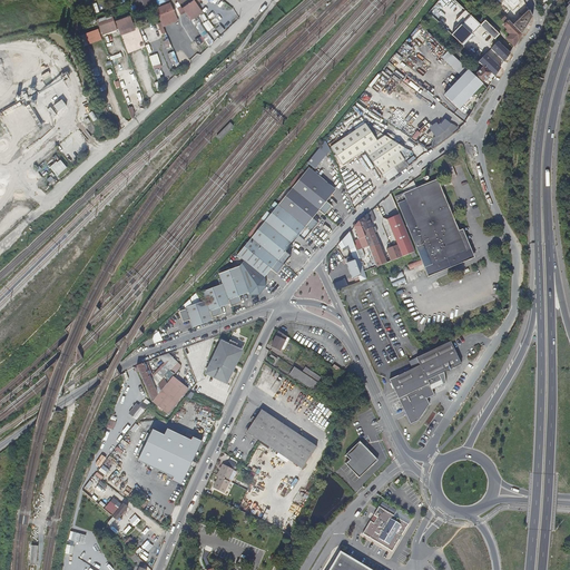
[(135,0),(134,1),(138,11),(154,6),(150,0),(135,0)]
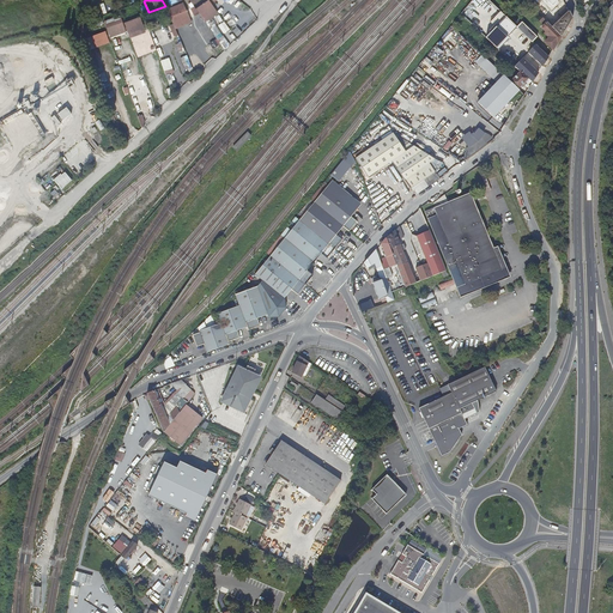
[(207,0),(195,8),(194,6),(190,8),(194,16),(199,13),(205,23),(218,13),(208,0),(207,0)]
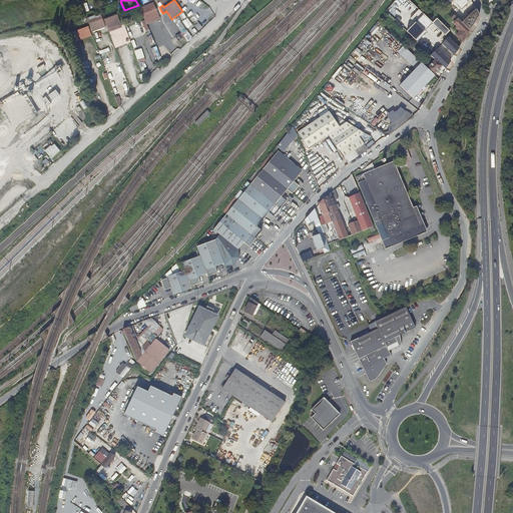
[(145,30),(148,28),(146,24),(160,17),(152,1),(139,7),(145,19),(141,21),(145,30)]
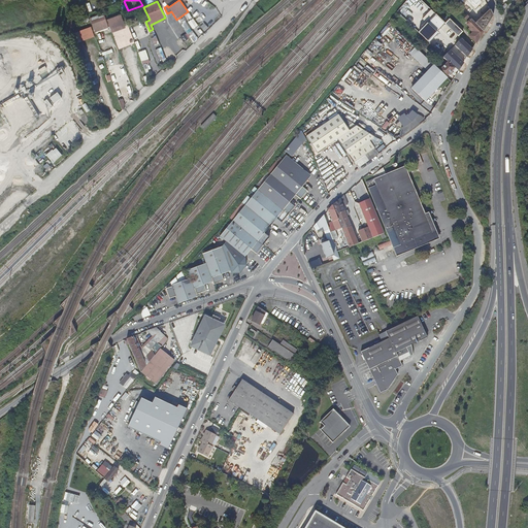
[(490,9),(476,24),(484,32),(494,17),(490,9)]
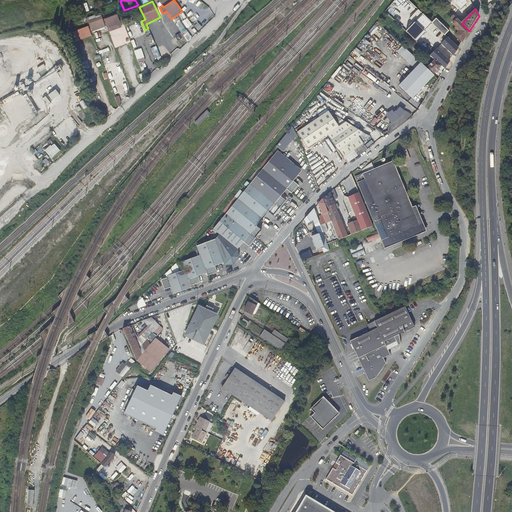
[(104,17),(109,30),(122,26),(117,12),(104,17)]
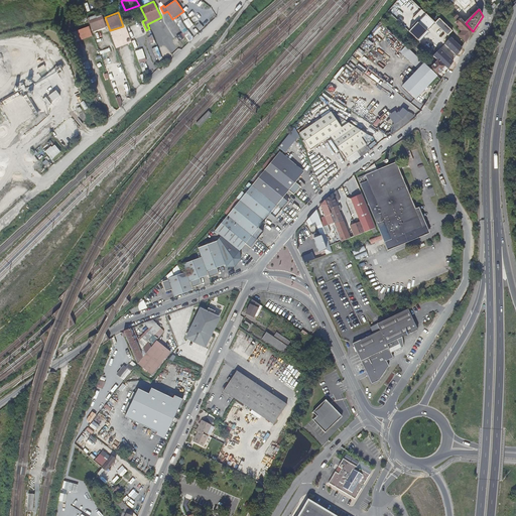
[(103,13),(90,18),(94,28),(107,23),(103,13)]
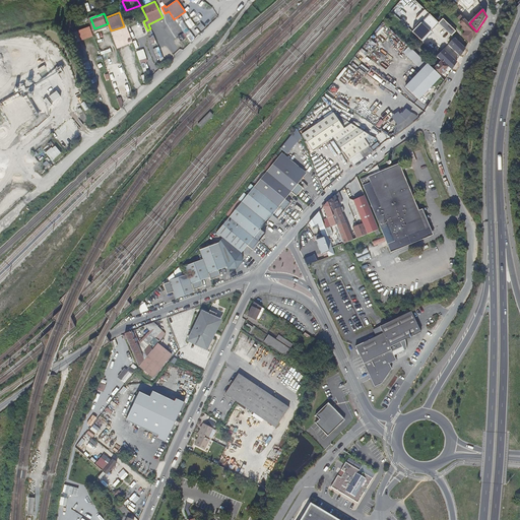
[(476,31),(469,23),(461,15),(459,17),(463,21),(460,24),(463,27),(462,28),(466,31),(462,36),(469,43),(476,31)]
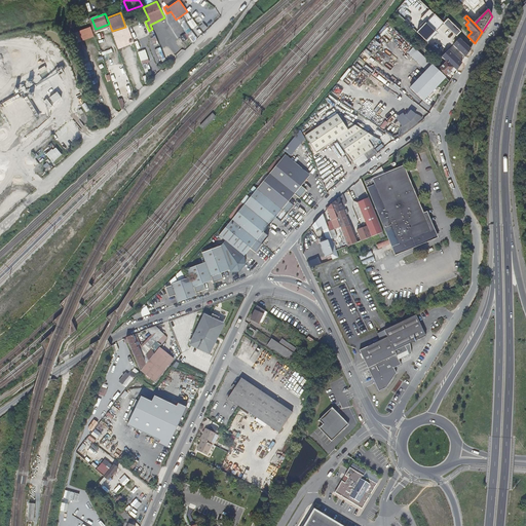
[(444,24),(457,36),(461,32),(448,20),(444,24)]
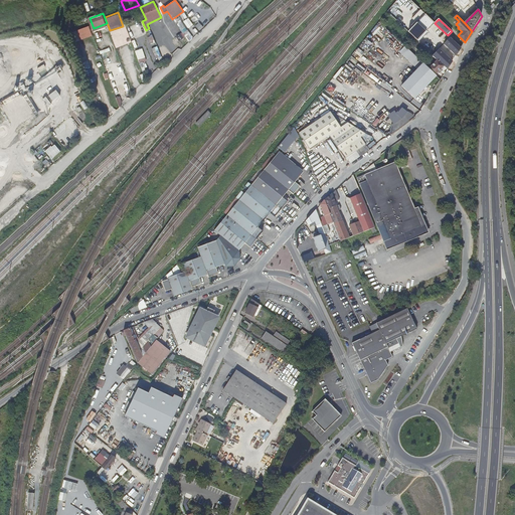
[(76,30),(79,39),(92,35),(89,26),(76,30)]
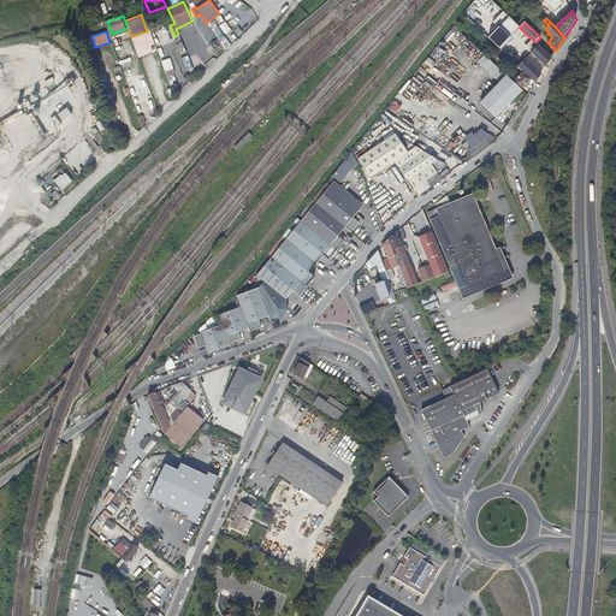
[(545,66),(551,57),(538,45),(531,52),(545,66)]
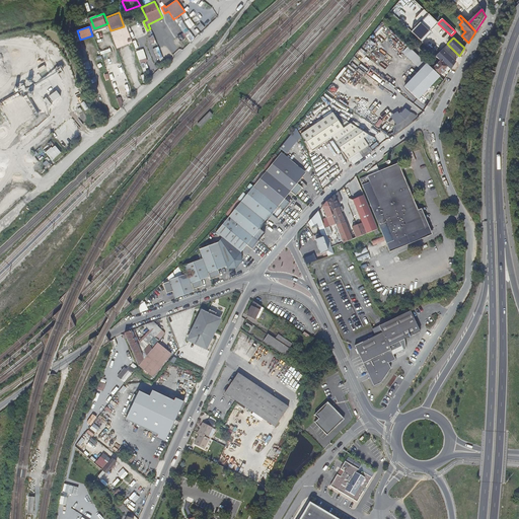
[(430,87),(440,77),(439,75),(432,69),(409,47),(403,52),(422,69),(404,86),(419,99),(428,90),(429,90),(431,88),(430,87)]
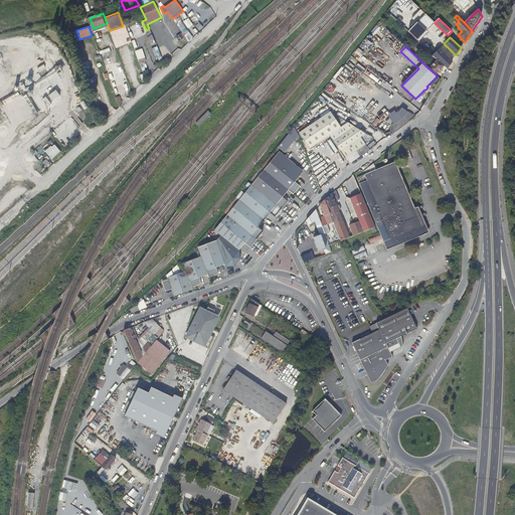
[(445,66),(448,68),(453,61),(439,49),(433,55),(438,59),(445,66)]
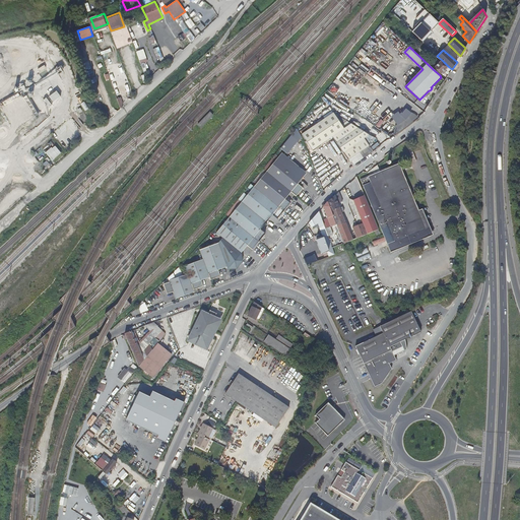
[(440,75),(449,67),(442,60),(433,69),(440,75)]
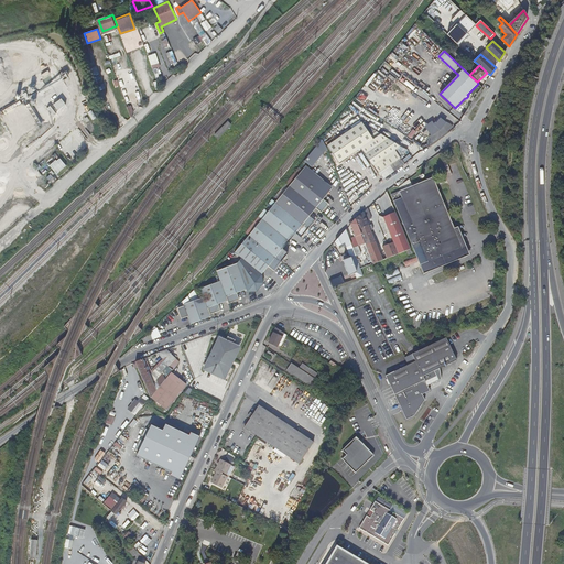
[(44,79),(51,75),(46,67),(40,72),(44,79)]
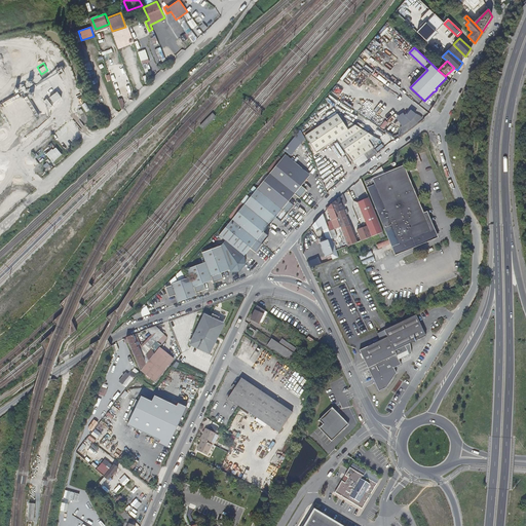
[(58,92),(50,98),(54,104),(63,98),(58,92)]
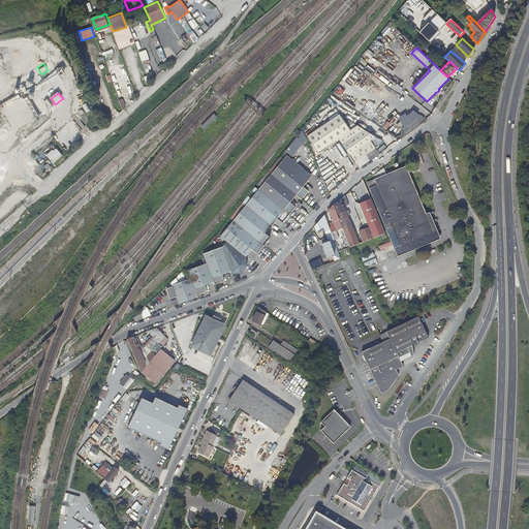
[(346,119),(339,113),(306,135),(318,153),(338,139),(354,162),(376,148),(371,141),(376,137),(346,119)]
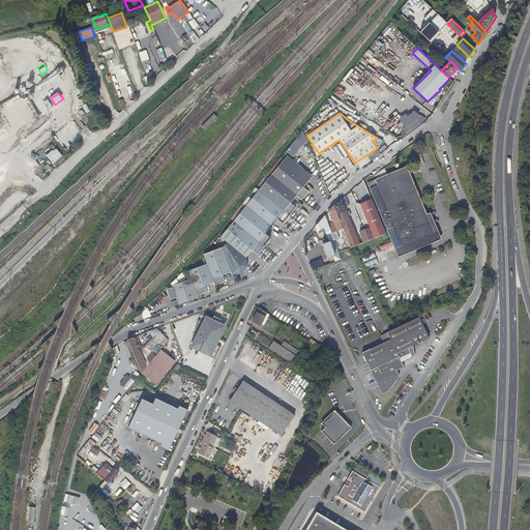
[(54,165),(63,156),(56,148),(47,156),(54,165)]
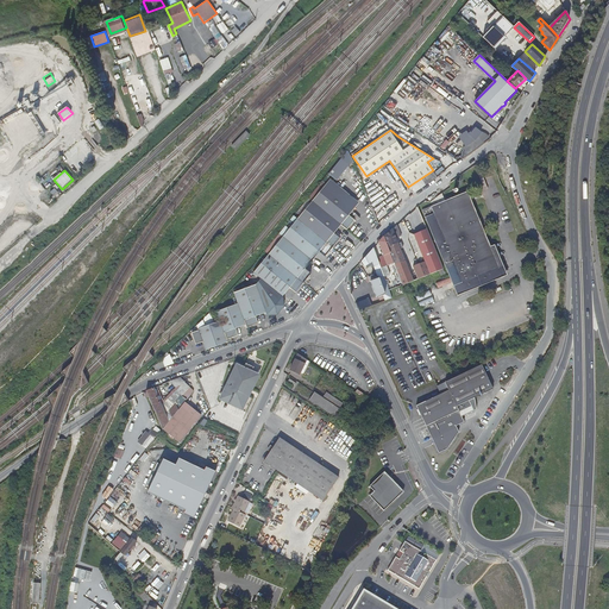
[(39,180),(43,184),(51,177),(48,174),(39,180)]
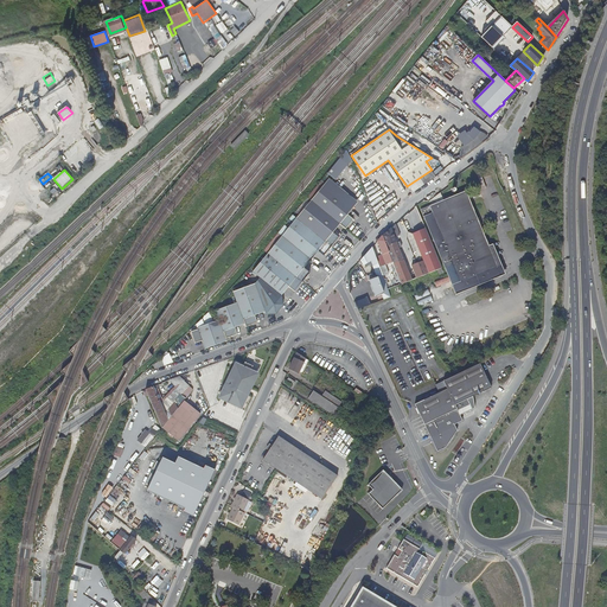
[(355,206),(325,181),(254,270),(261,278),(256,282),(234,292),(237,302),(216,311),(219,319),(197,327),(198,330),(191,332),(195,343),(202,340),(205,349),(227,340),(225,338),(237,334),(235,327),(244,324),(246,326),(257,321),(255,315),(266,312),(267,314),(276,314),(283,305),(283,295),(291,286),(296,291),(311,272),(306,268),(319,250),(325,255),(340,236),(334,232),(340,224),(346,229),(355,219),(349,215),(355,206)]
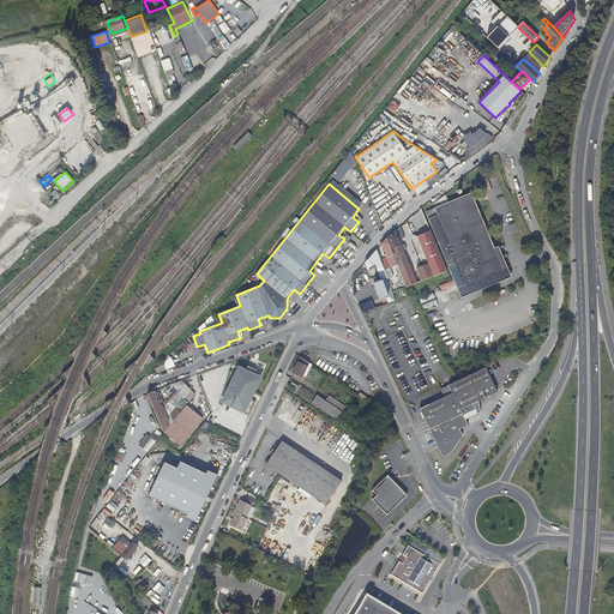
[(439,215),(429,218),(459,298),(506,281),(503,270),(504,269),(497,248),(494,250),(474,194),(437,208),(439,215)]
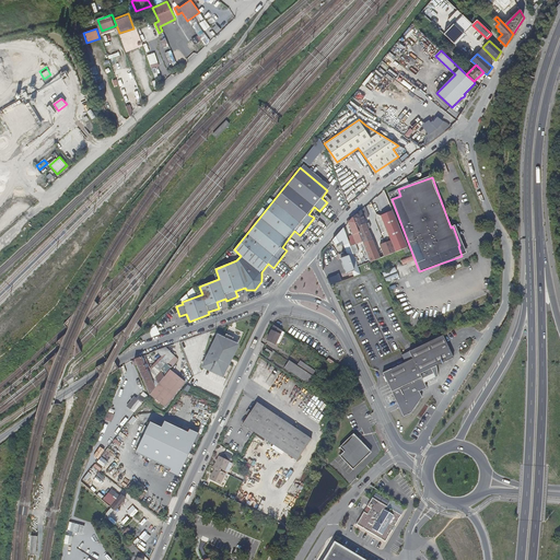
[(389,193),(392,199),(400,196),(398,189),(389,193)]
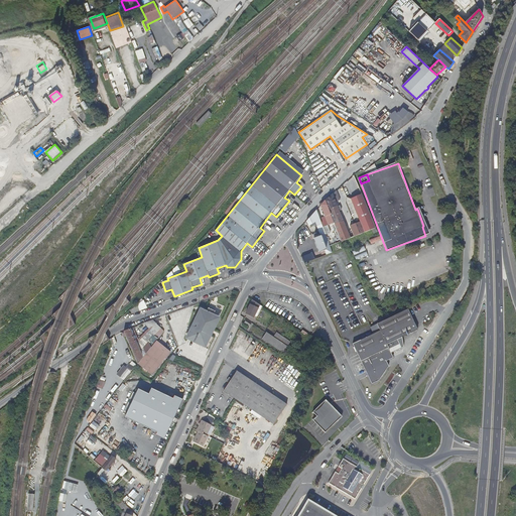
[(371,219),(361,192),(357,194),(355,187),(349,189),(351,197),(344,199),(354,226),(371,219)]
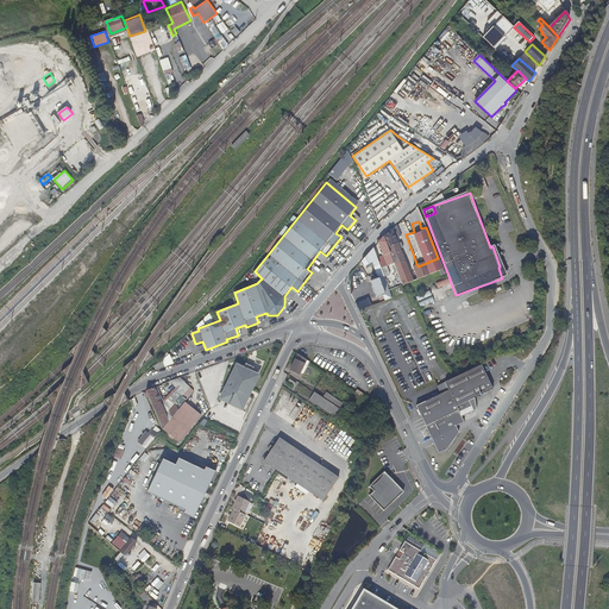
[(414,232),(412,224),(403,227),(406,234),(414,232)]
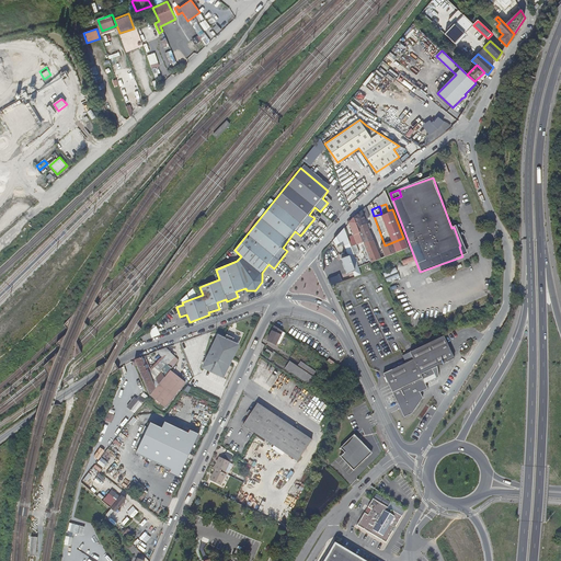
[(365,208),(354,218),(363,242),(371,263),(375,262),(380,260),(374,243),(368,229),(371,228),(369,224),(366,225),(365,219),(369,218),(365,208)]
